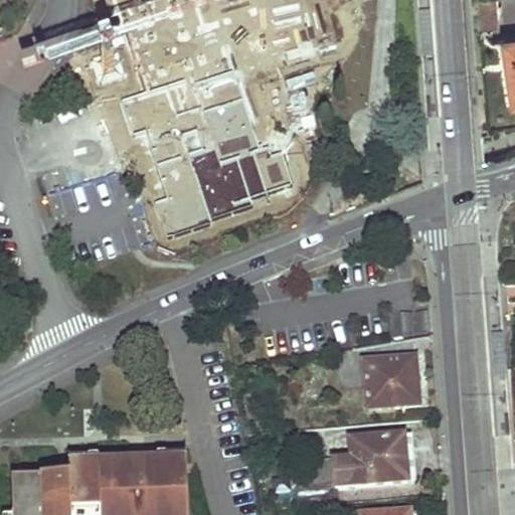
[(155,202),(166,238),(255,211),(252,201),(295,189),(284,153),(272,157),(268,144),(260,147),(221,22),(292,0),(109,0),(119,29),(127,27),(146,91),(120,99),(131,135),(148,130),(169,197),(155,202)]
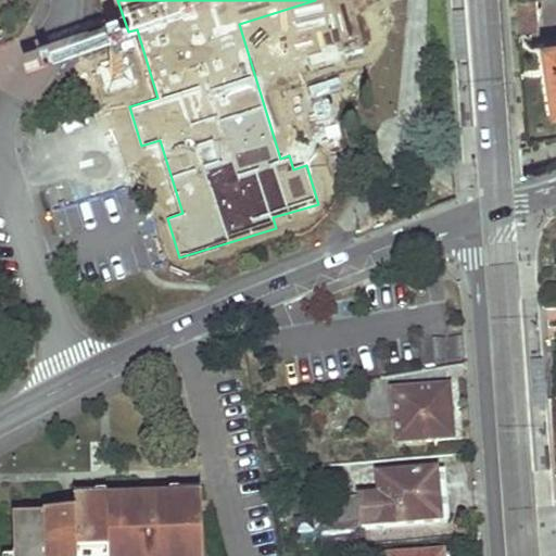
[(534,0),(516,0),(518,30),(536,29),(534,0)]
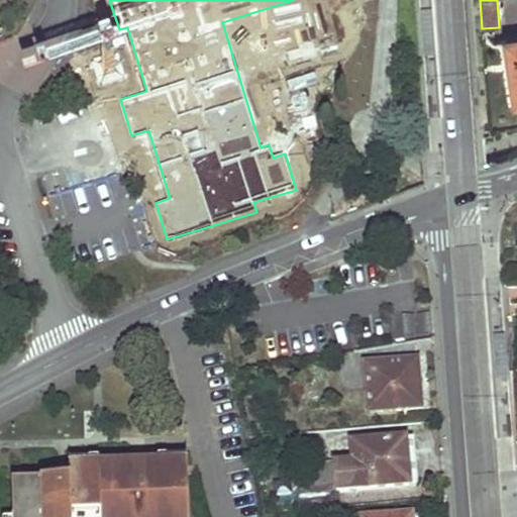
[(516,112),(516,47),(505,49),(515,113),(516,112)]
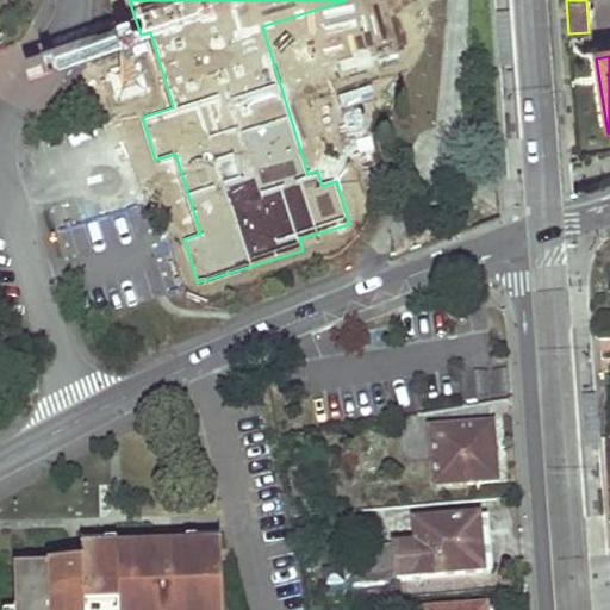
[(39,392),(33,368),(24,371),(31,394),(39,392)]
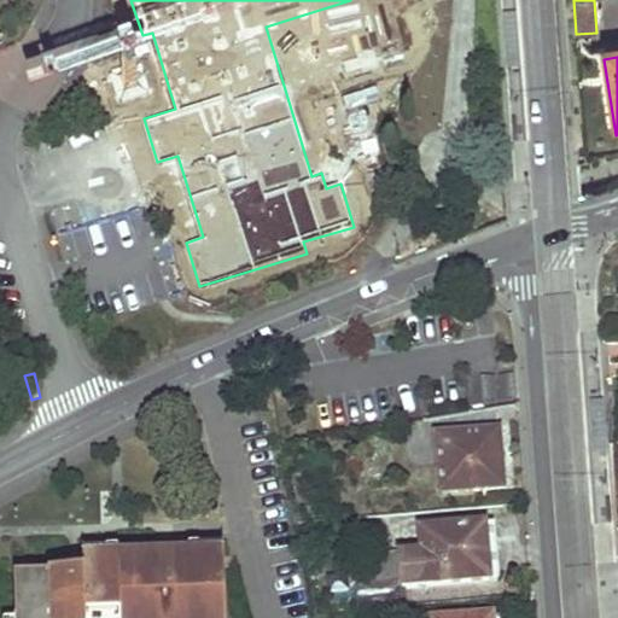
[(605,403),(592,404),(596,459),(608,458),(605,403)]
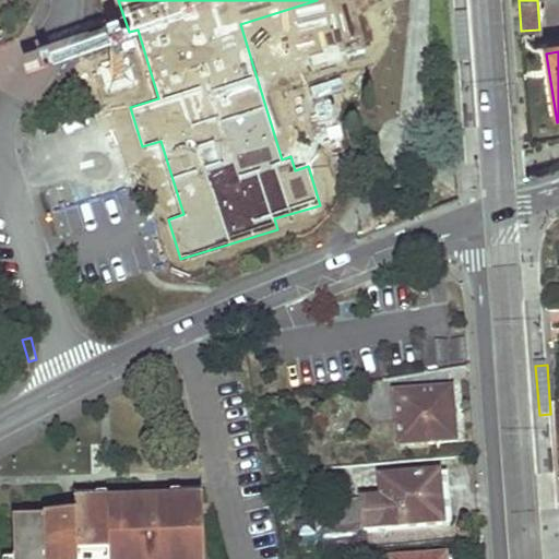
[(400,444),(453,440),(450,391),(395,396),(400,444)]
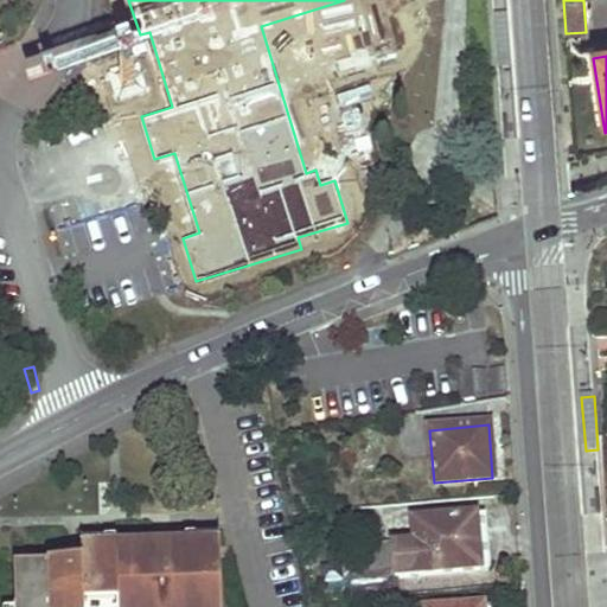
[(353,596),(401,593),(398,575),(474,568),(472,532),(480,531),(479,515),(410,522),(411,541),(390,542),(394,568),(385,569),(351,573),(353,596)]
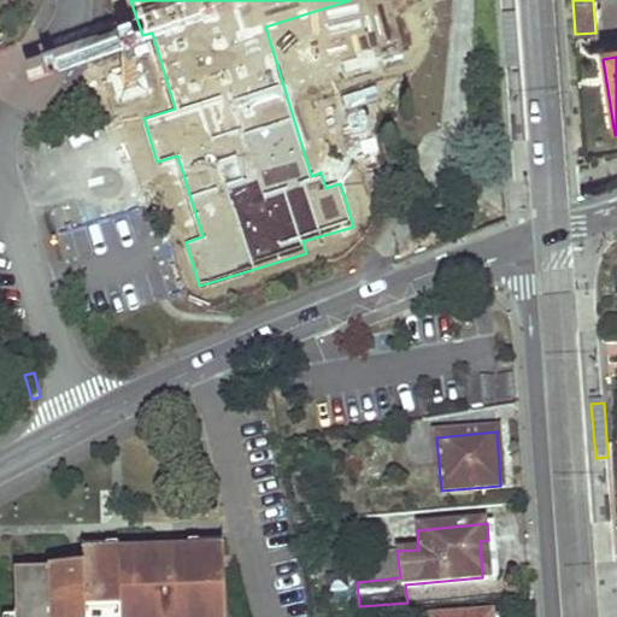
[(223,616),(223,557),(189,558),(189,554),(117,556),(117,560),(84,562),(86,576),(16,579),(16,616),(223,616)]
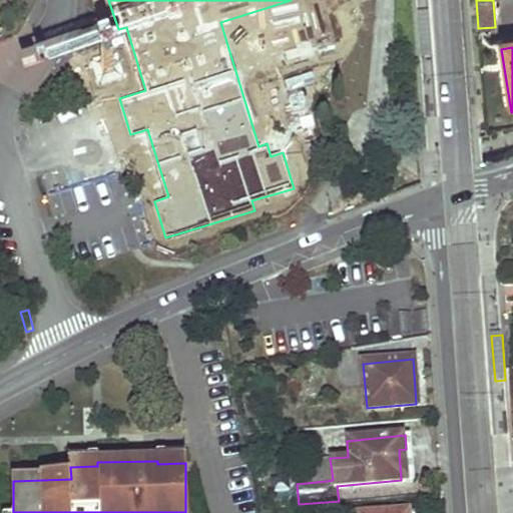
[(324,466),(295,469),(297,484),(326,481),(324,466)]
